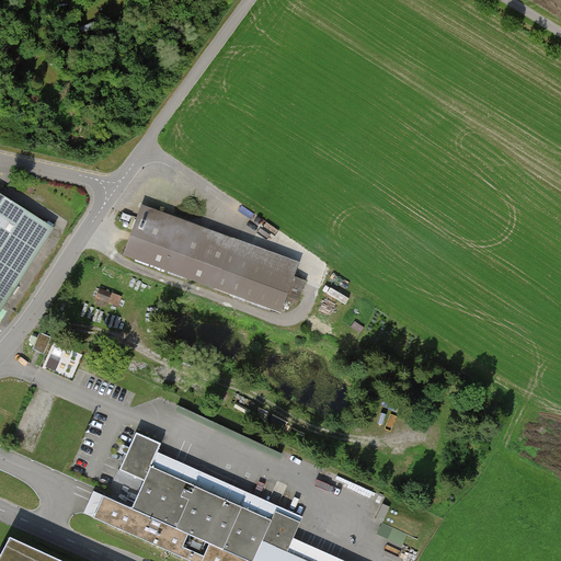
[(0,309),(54,227),(1,194),(0,194),(0,309)]
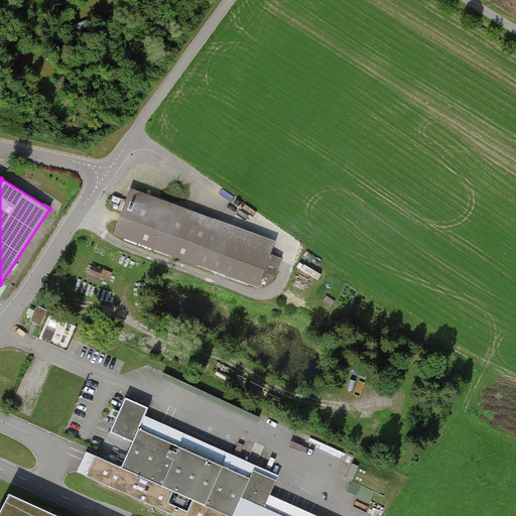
[(127,201),(115,234),(258,287),(270,253),(176,219),(179,212),(159,204),(157,212),(127,201)]
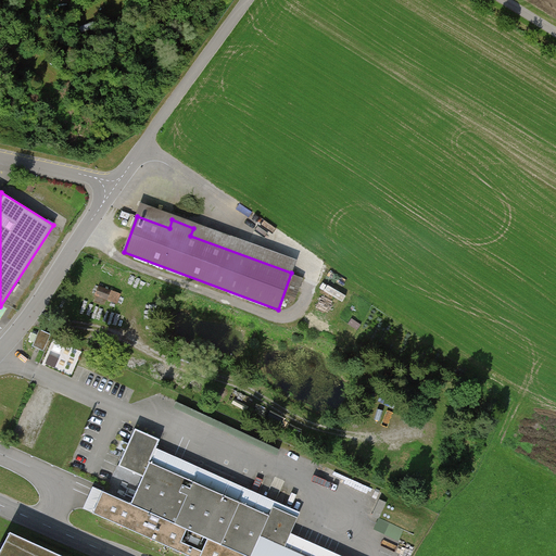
[(295,274),(289,292),(298,295),(304,277),(295,274)]
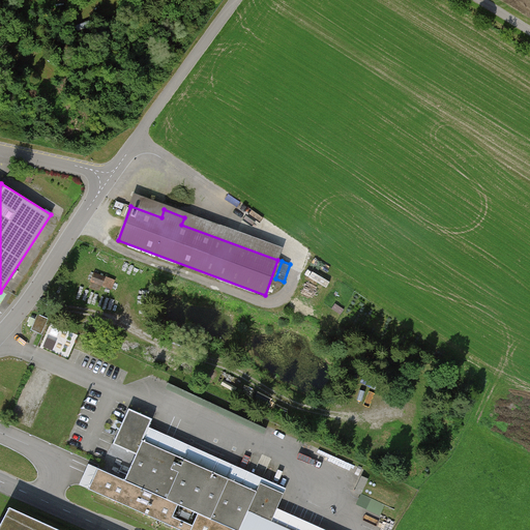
[(105,277),(95,274),(92,282),(102,286),(105,277)]
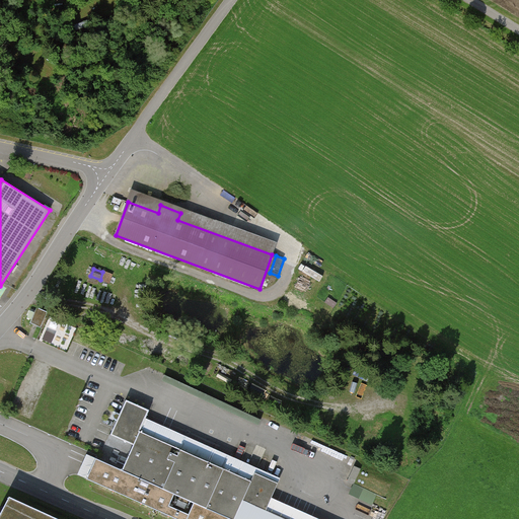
[(48,312),(38,307),(30,323),(41,328),(48,312)]
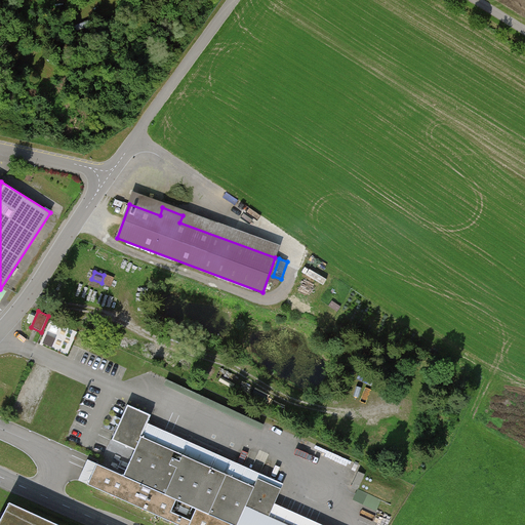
[(135,450),(124,475),(97,462),(87,484),(178,524),(286,524),(270,517),(282,488),(259,478),(255,487),(142,436),(152,414),(128,404),(112,440),(135,450)]
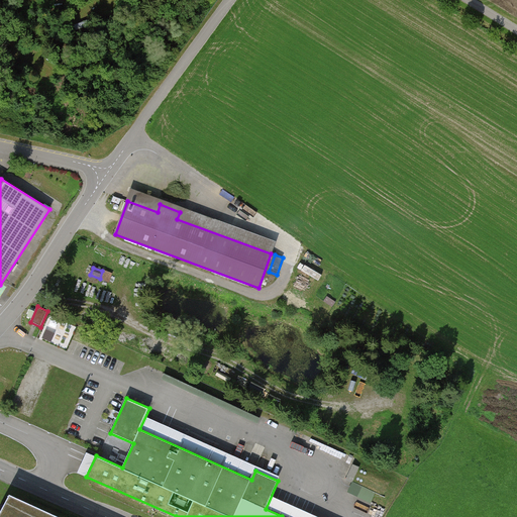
[(62,516),(16,496),(4,516),(62,516)]
